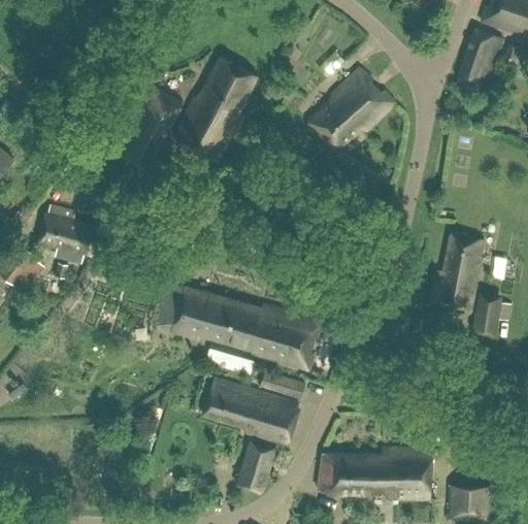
[(527,0),(489,0),(482,23),(523,37),(525,32),(527,32),(527,0)]
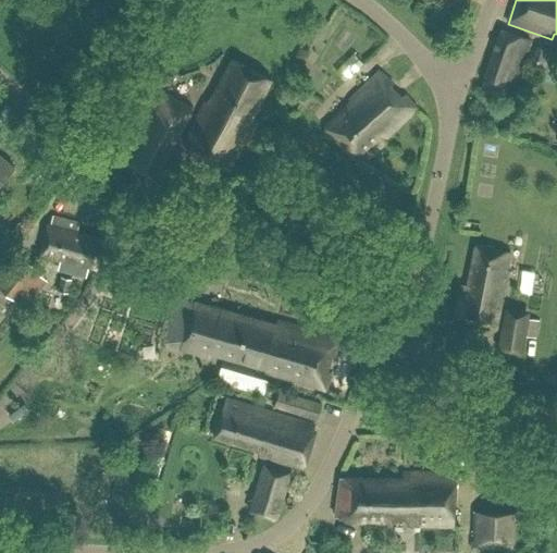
[(531,44),(502,33),(483,83),(504,90),(507,81),(517,84),(531,44)]
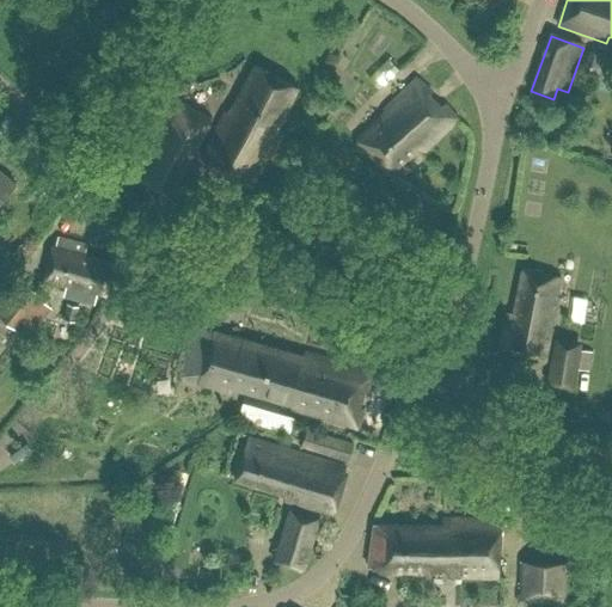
[(298,90),(256,68),(232,116),(226,115),(201,161),(250,190),(281,138),(274,132),(298,90)]
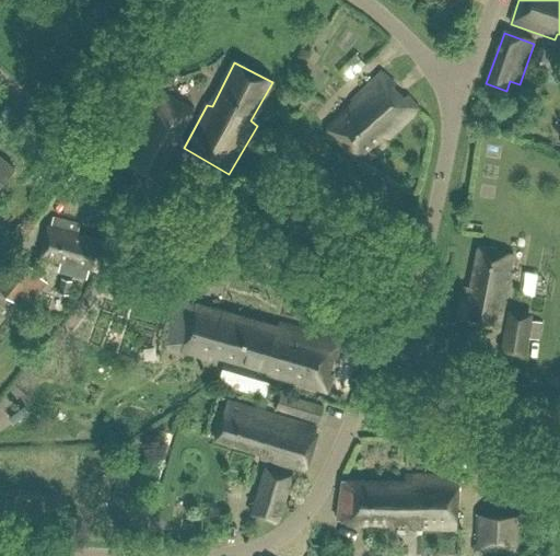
[(395,85),(382,73),(350,104),(352,107),(329,131),(357,162),(382,137),(389,141),(419,111),(407,99),(403,101),(393,90),(395,85)]
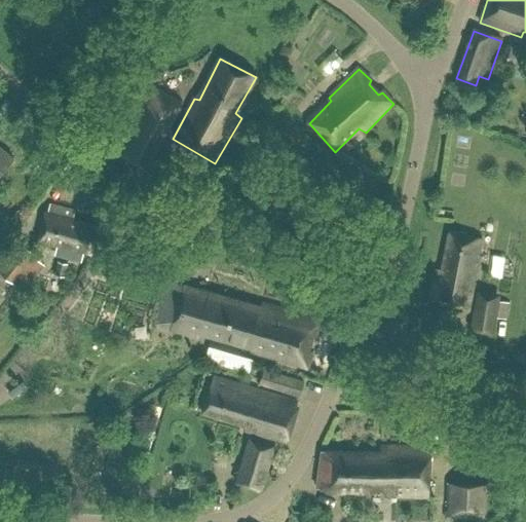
[(182,106),(148,86),(135,111),(145,116),(122,157),(147,170),(182,106)]
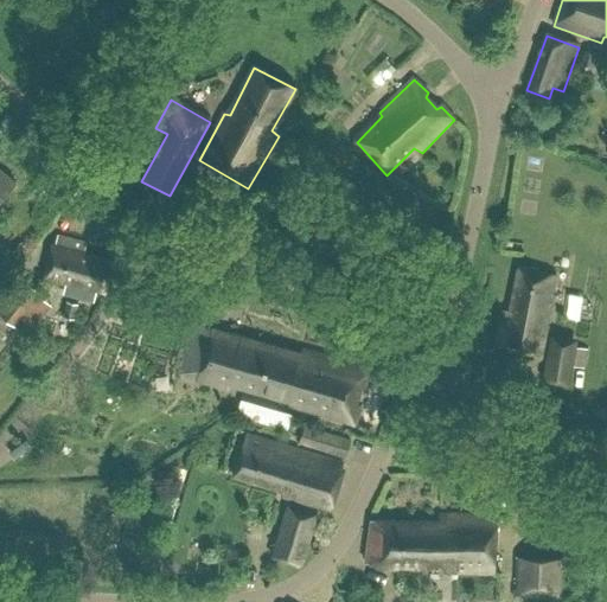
[(0,204),(16,186),(0,172),(0,204)]
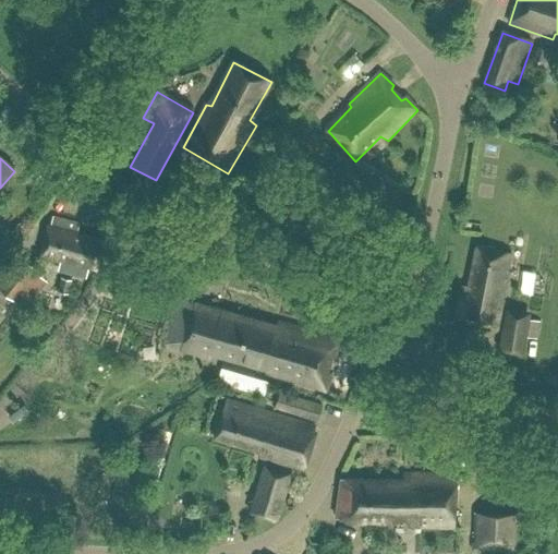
[(61,264),(58,274),(85,281),(87,273),(97,275),(106,242),(74,233),(76,225),(53,219),(51,228),(47,227),(38,257),(61,264)]
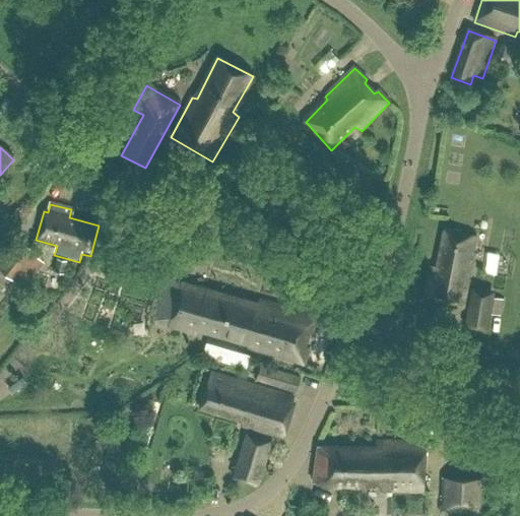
[(477,239),(446,233),(438,269),(432,268),(425,301),(439,305),(440,302),(451,306),(451,308),(463,310),(470,279),(468,279),(477,239)]
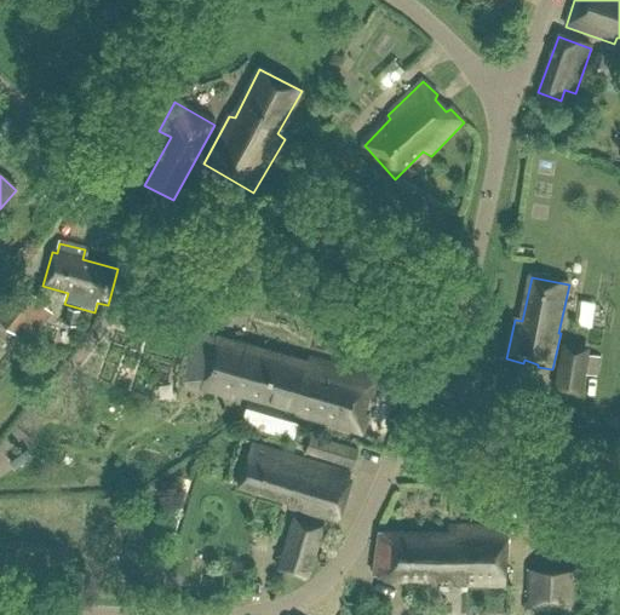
[(22,285),(0,312),(0,323),(19,339),(26,331),(34,338),(51,315),(44,309),(47,304),(22,285)]
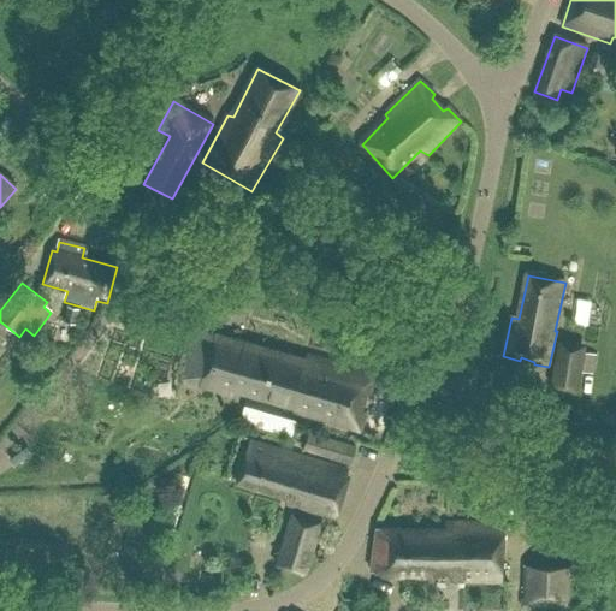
[(304,363),(195,331),(179,381),(231,396),(234,392),(298,411),(297,415),(360,433),(366,415),(359,411),(363,397),(369,397),(374,375),(306,357),(304,363)]
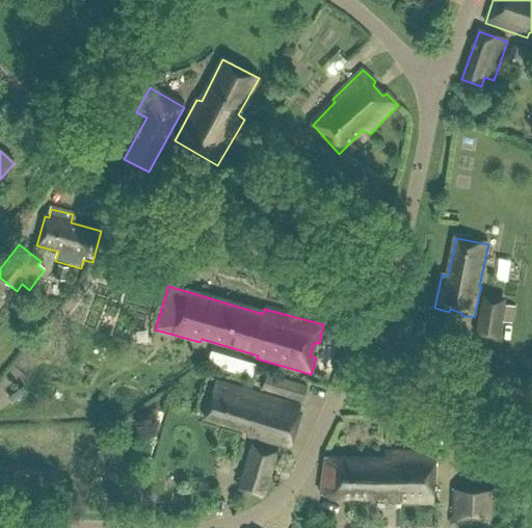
[(506,301),(483,296),(475,338),(498,342),(506,301)]
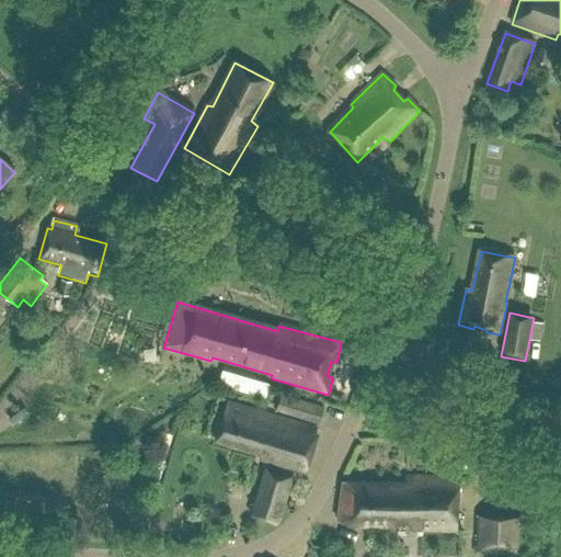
[(323,410),(281,397),(276,412),(319,425),(323,410)]
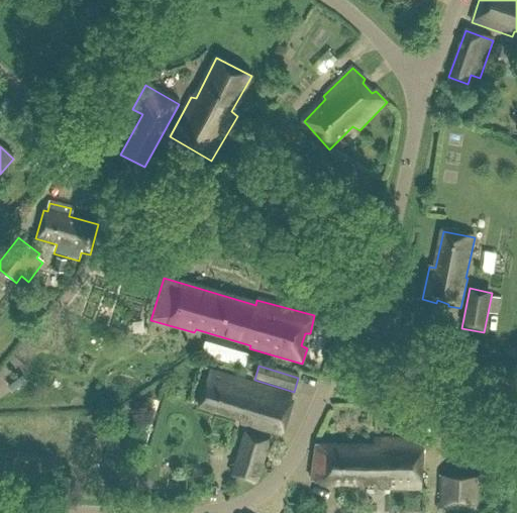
[(292,397),(209,373),(200,409),(235,417),(234,425),(280,437),(292,397)]
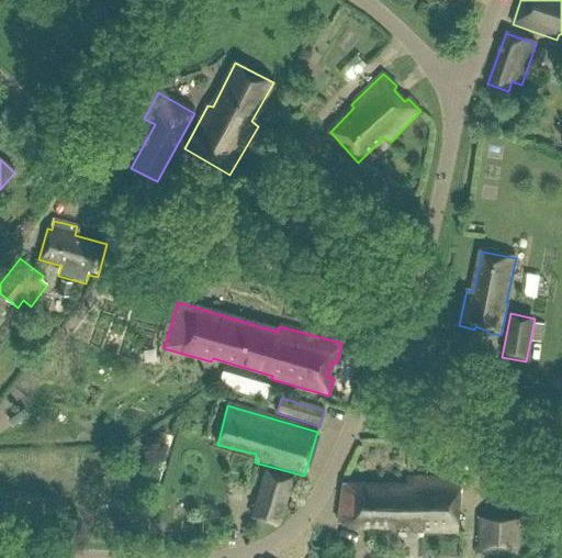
[(293,479),(267,470),(253,516),(277,526),(293,479)]
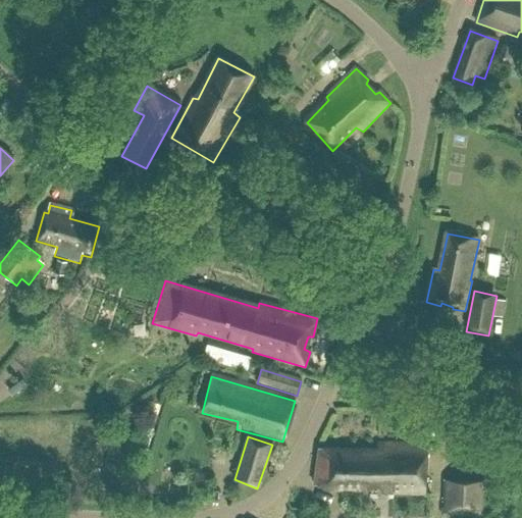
[(427,446),(378,445),(377,451),(320,450),(315,485),(324,486),(324,490),(381,491),(380,495),(426,496),(427,446)]
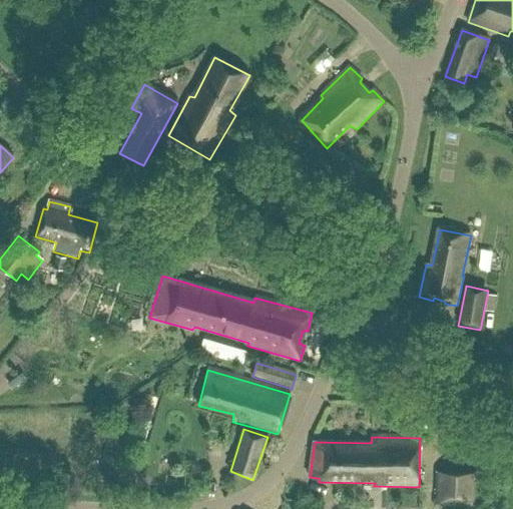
[(478,474),(435,473),(434,508),(477,508),(478,474)]
